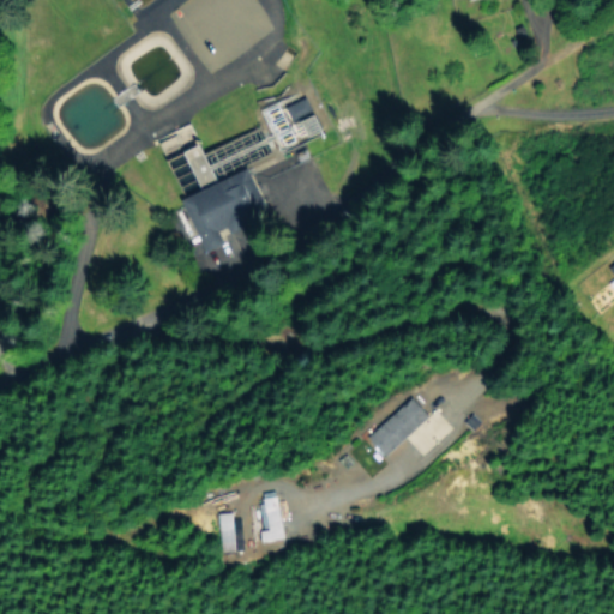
[(292,125),(300,121),(307,136),(321,128),(305,95),(282,107),(292,125)]
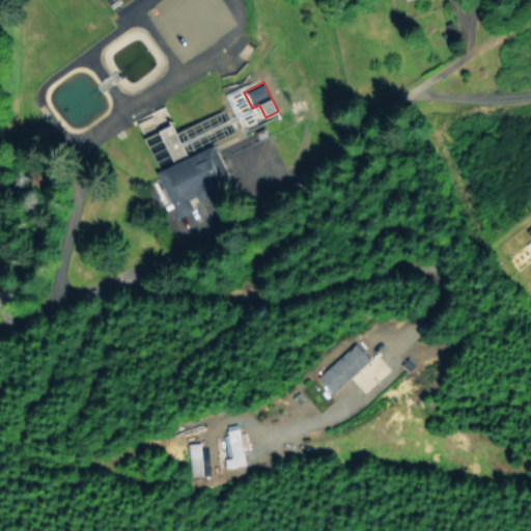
[(135,119),(157,169),(194,152),(189,142),(183,145),(165,106),(135,119)]
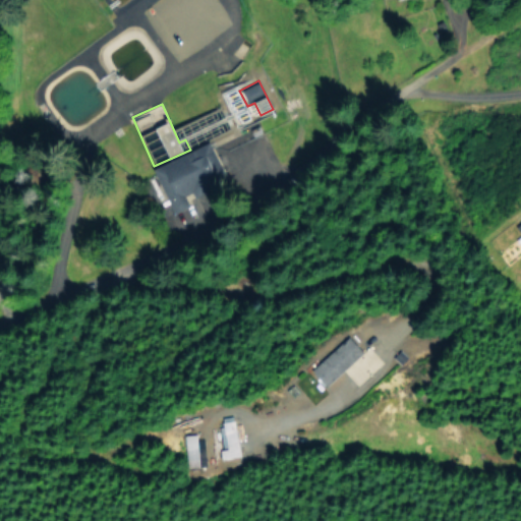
[(223,176),(212,145),(152,166),(159,184),(169,181),(175,198),(169,200),(172,210),(164,212),(171,234),(207,221),(197,193),(180,199),(178,191),(223,176)]
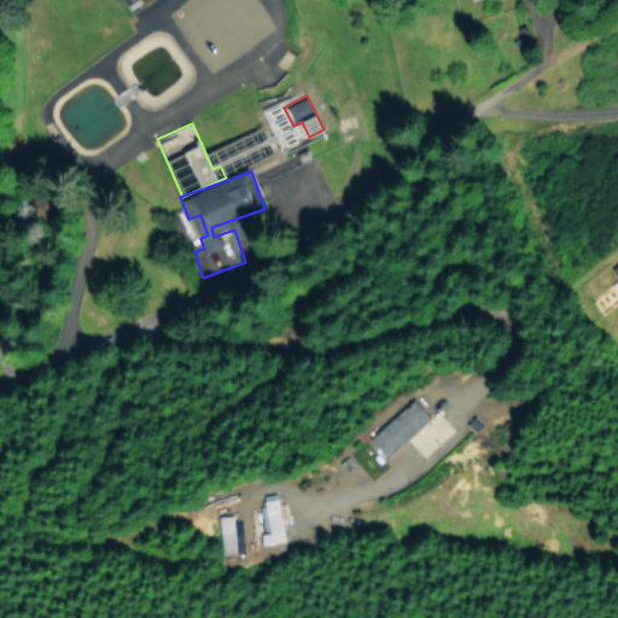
[(369,441),(386,459),(430,415),(413,397),(369,441)]
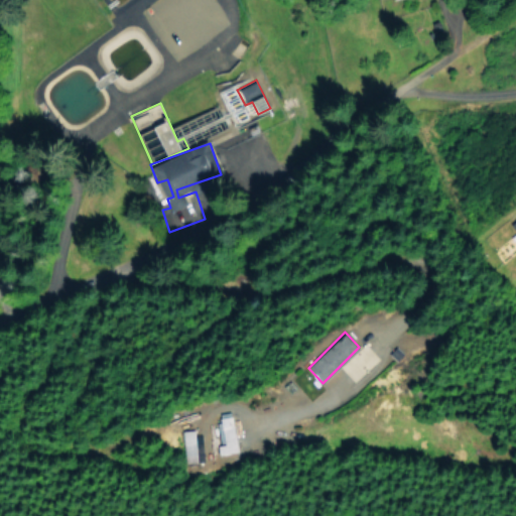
[(217,444),(219,455),(237,452),(232,411),(220,413),(223,443),(217,444)]
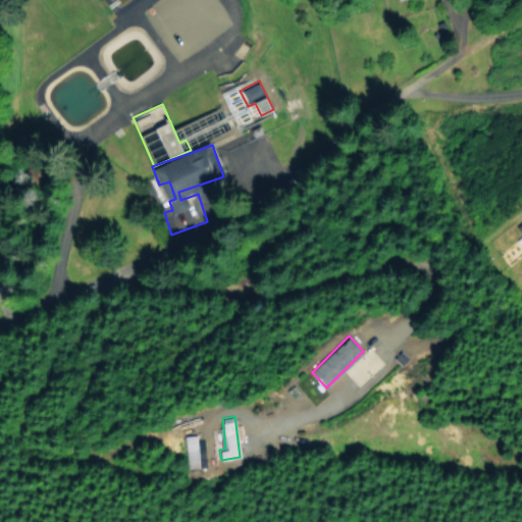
[(200,467),(197,435),(184,436),(187,468),(200,467)]
